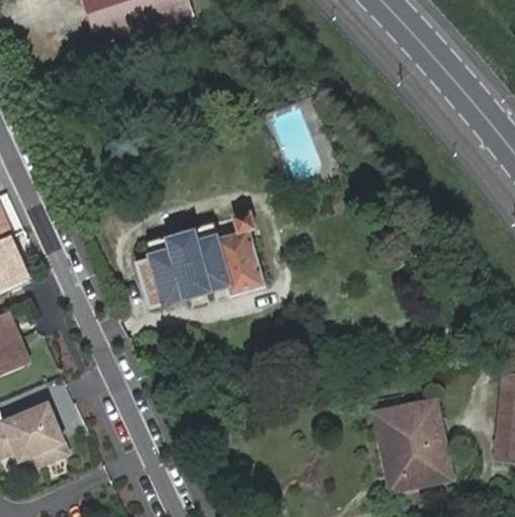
[(79,0),(96,47),(192,14),(186,0),(79,0)]
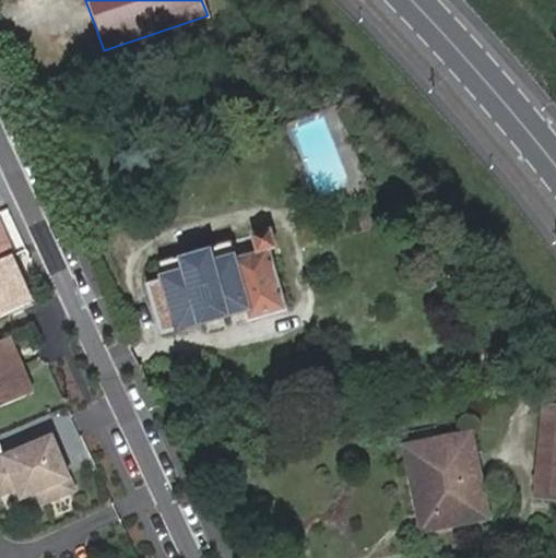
[(166,277),(148,282),(162,330),(247,306),(251,318),(287,308),(270,248),(280,246),(274,228),(255,235),(260,251),(238,258),(234,239),(161,261),(166,277)]
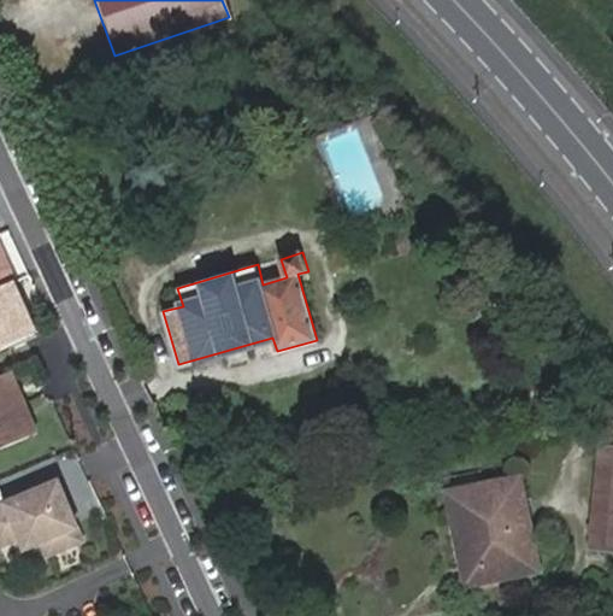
[(6,281),(0,283),(0,348),(36,333),(13,279),(6,281)]
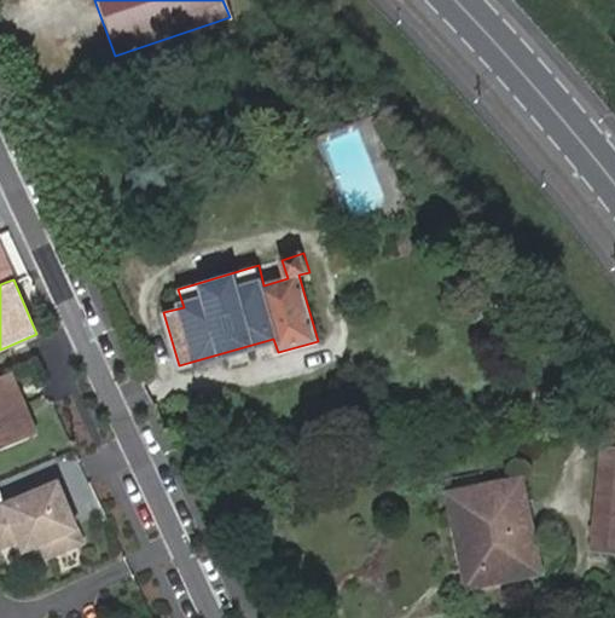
[(22,398),(9,371),(0,375),(12,403),(22,398)]
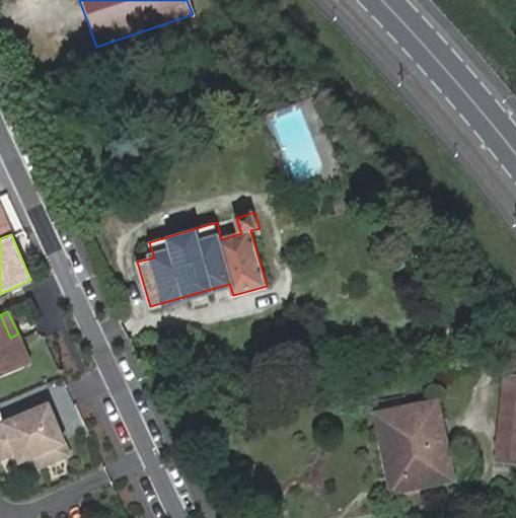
[(0,314),(0,342),(10,338),(0,314)]
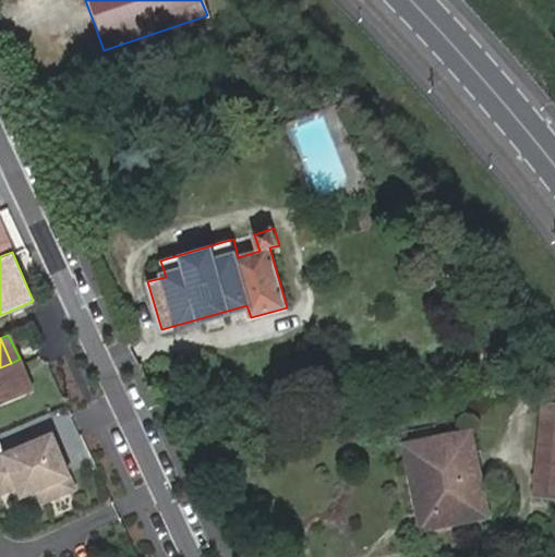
[(554,370),(554,360),(544,342),(542,367),(554,370)]
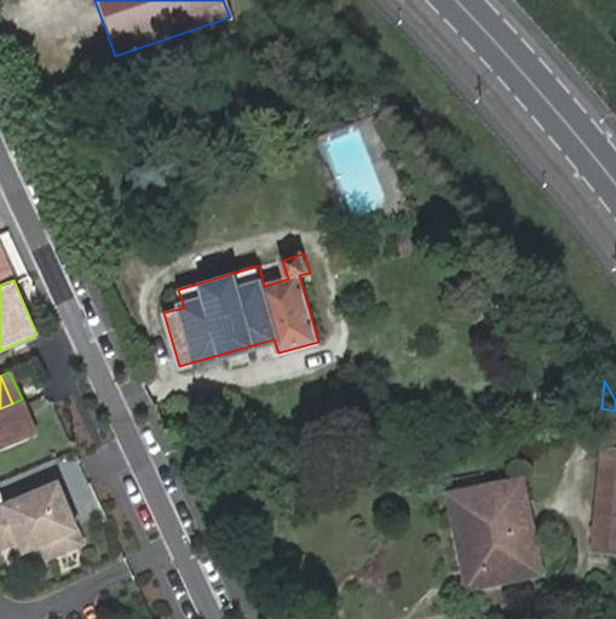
[(38,431),(22,399),(12,403),(28,436),(35,433),(38,431)]
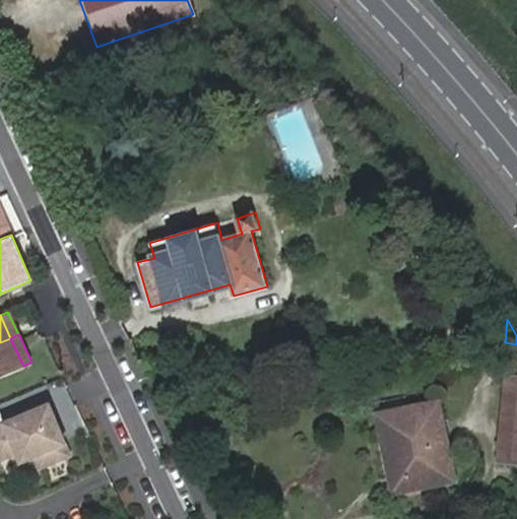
[(10,338),(0,342),(0,375),(23,366),(10,338)]
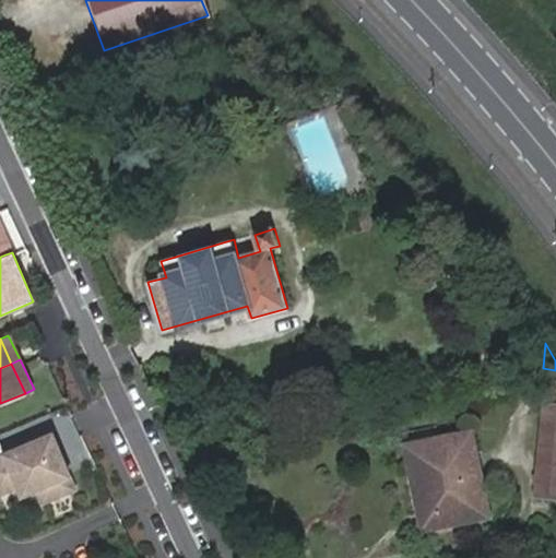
[(555,370),(543,368),(541,383),(551,381),(555,380),(555,370)]
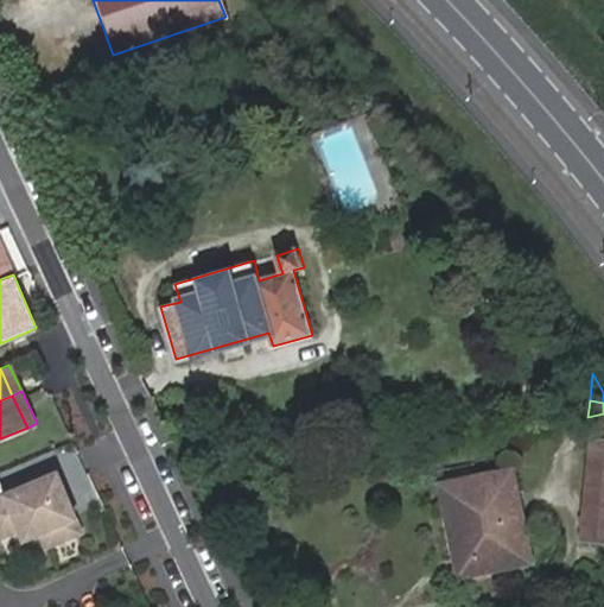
[(603,442),(603,413),(598,415),(587,417),(585,441),(603,442)]
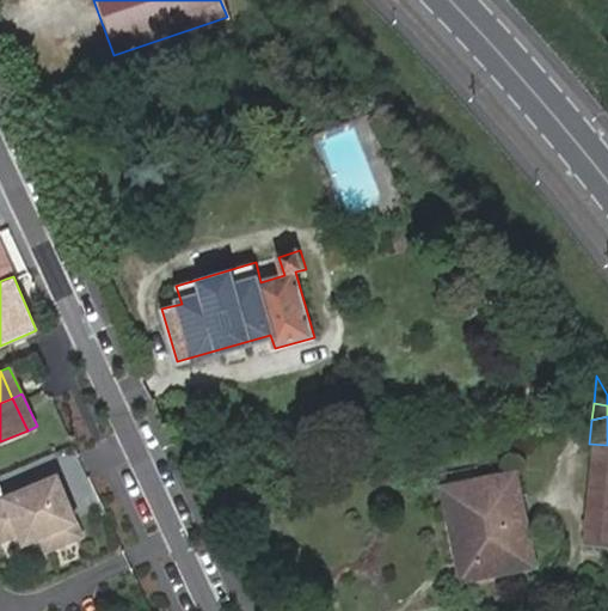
[(607,445),(589,444),(579,542),(607,544),(607,445)]
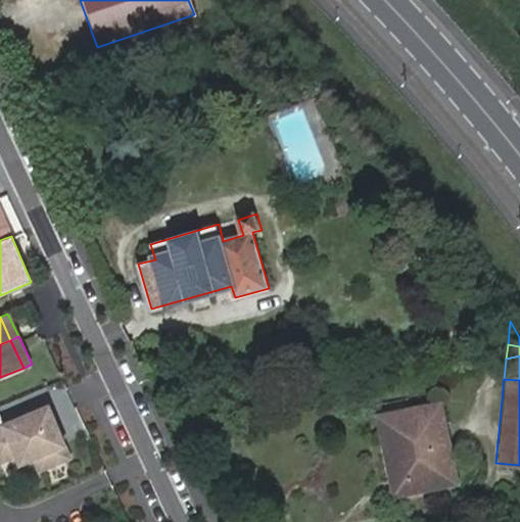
[(38,464),(64,453),(44,406),(0,425),(0,463),(12,458),(16,467),(35,459),(38,464)]
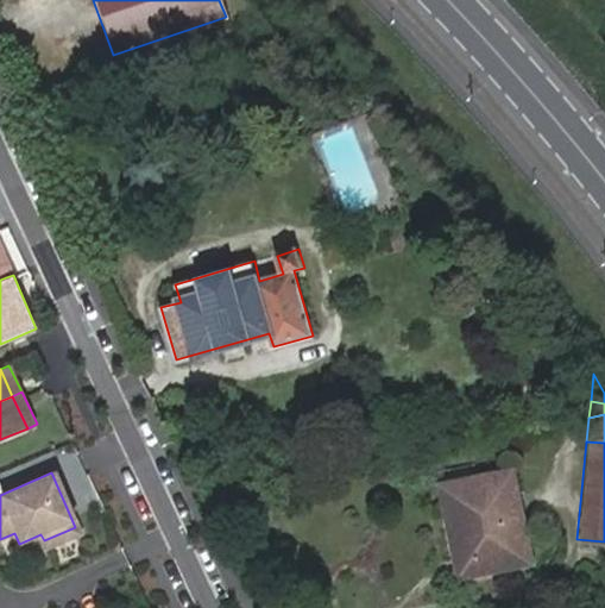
[(430,496),(439,524),(453,520),(467,568),(502,556),(505,569),(534,559),(506,474),(430,496)]
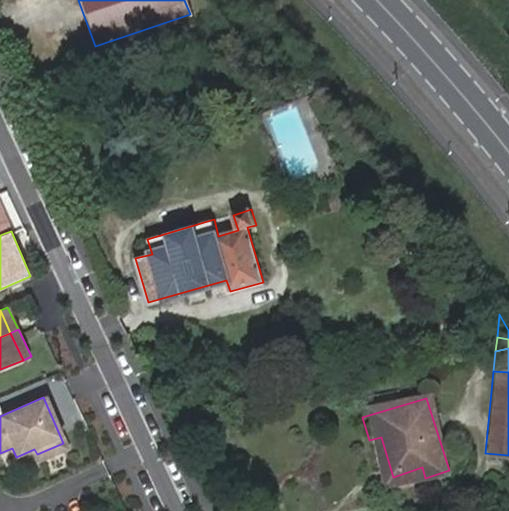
[(381,437),(369,440),(385,491),(425,478),(422,467),(393,477),(381,437)]
